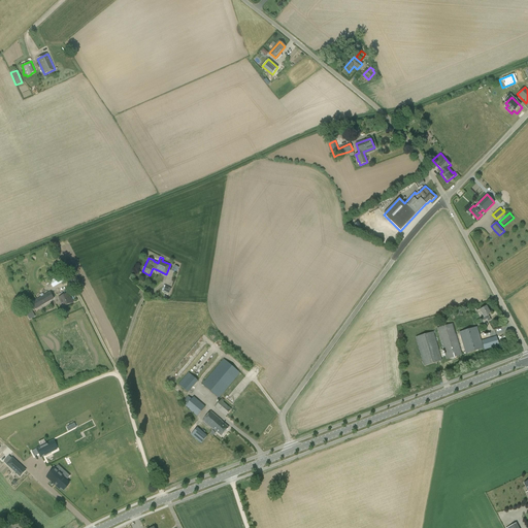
[(53,288),(61,283),(57,275),(51,279),(52,282),(50,283),(53,288)]
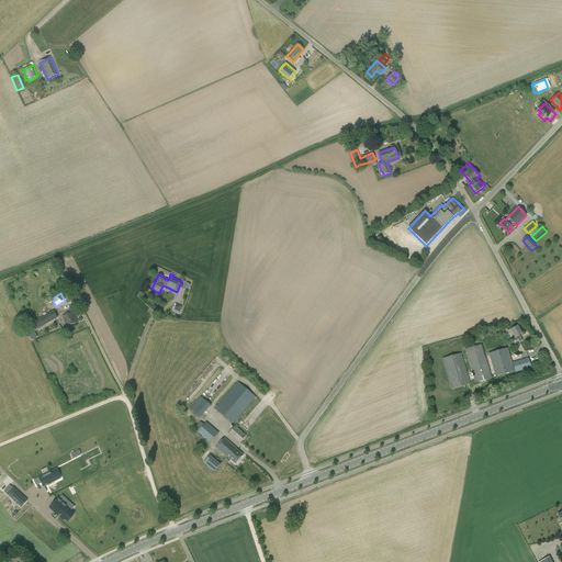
[(182,306),(176,304),(172,311),(179,313),(182,306)]
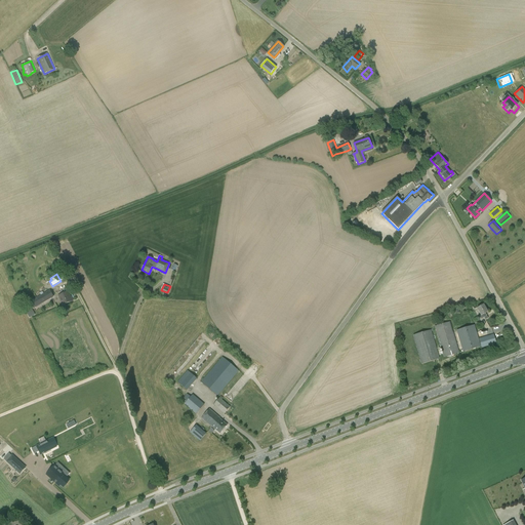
[(49,291),(36,298),(39,305),(53,296),(49,291)]
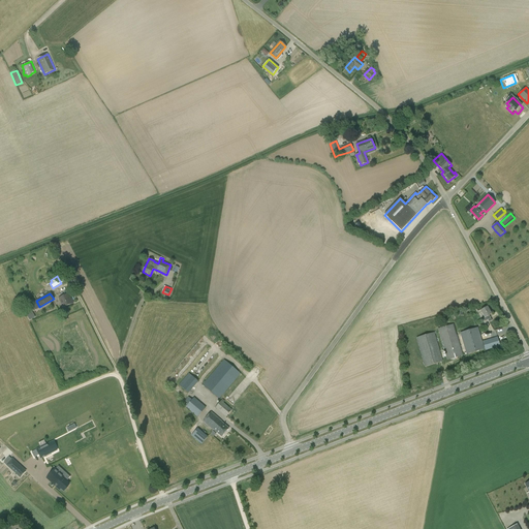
[(63,308),(73,303),(72,301),(69,293),(59,299),(61,304),(63,308)]
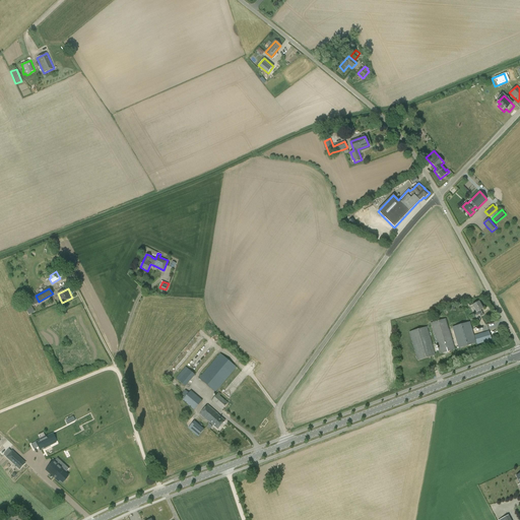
[(28,301),(24,303),(27,308),(25,309),(28,315),(35,312),(31,306),(39,302),(36,296),(28,301)]
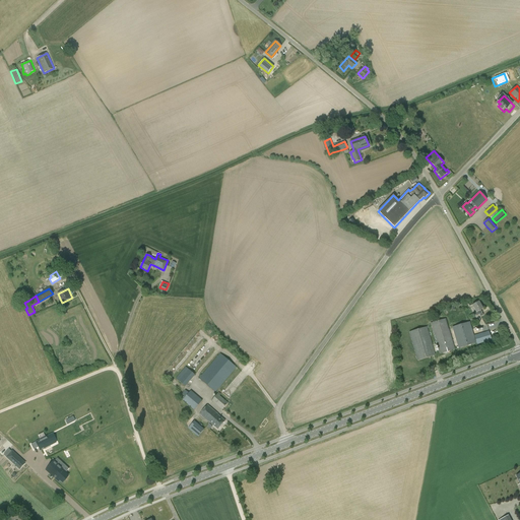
[(482,313),(480,310),(483,309),(479,302),(472,306),(476,312),(474,313),(476,316),(479,315),(482,320),(488,318),(483,312),(482,313)]
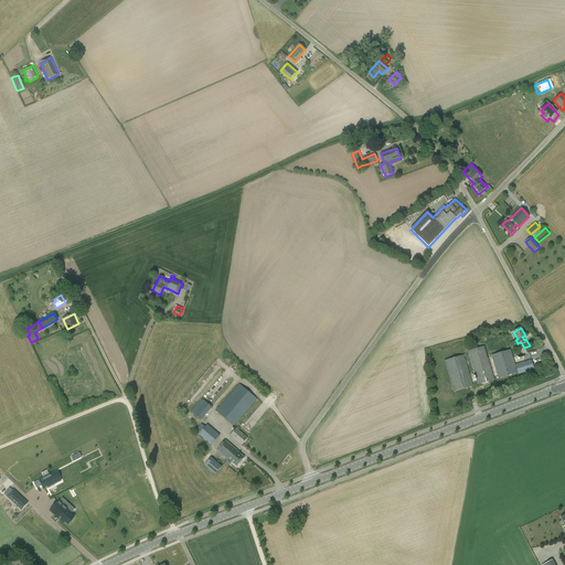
[(468,351),(478,385),(494,380),(488,358),(484,347),(468,351)]
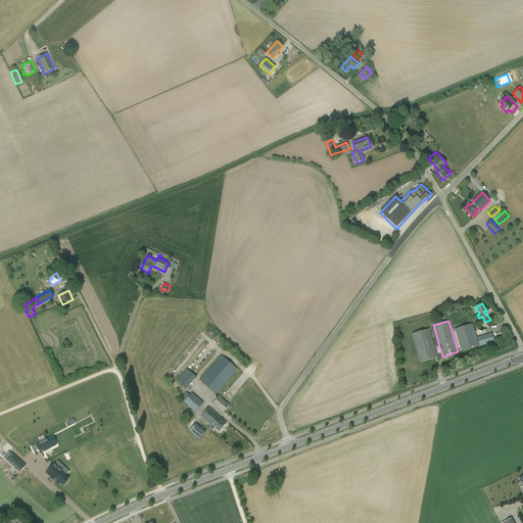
[(473,324),(456,329),(462,350),(479,345),(475,333),(473,324)]
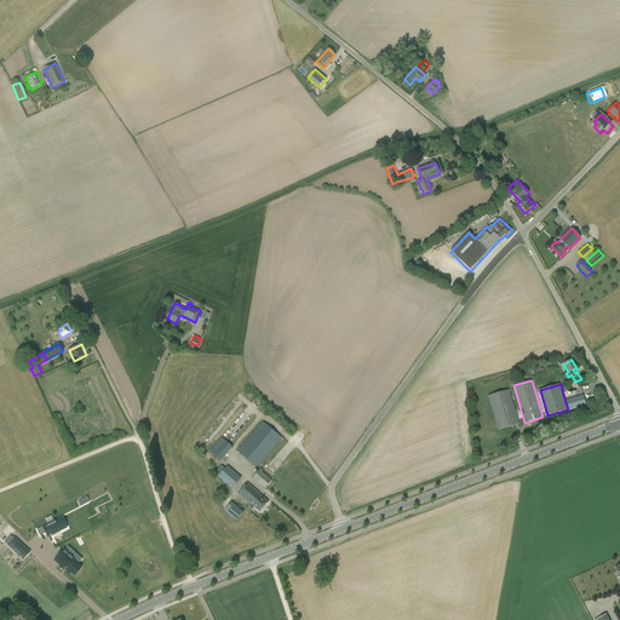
[(514,425),(518,424),(509,390),(488,396),(498,430),(514,425)]
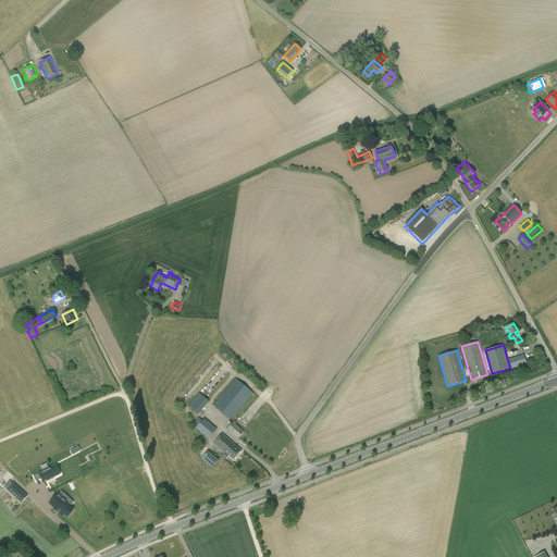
[(524,355),(509,359),(511,369),(527,364),(524,355)]
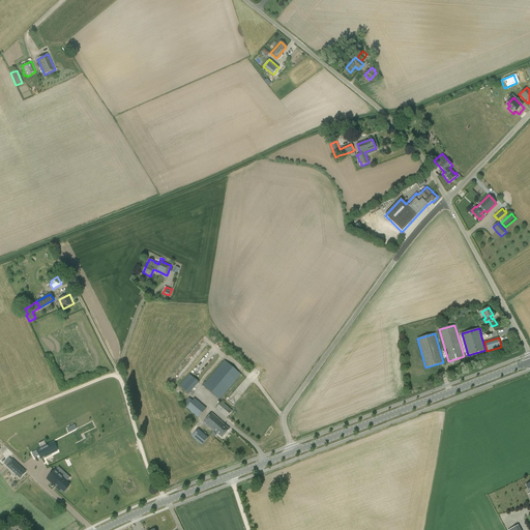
[(225,360),(203,385),(219,400),(241,375),(225,360)]
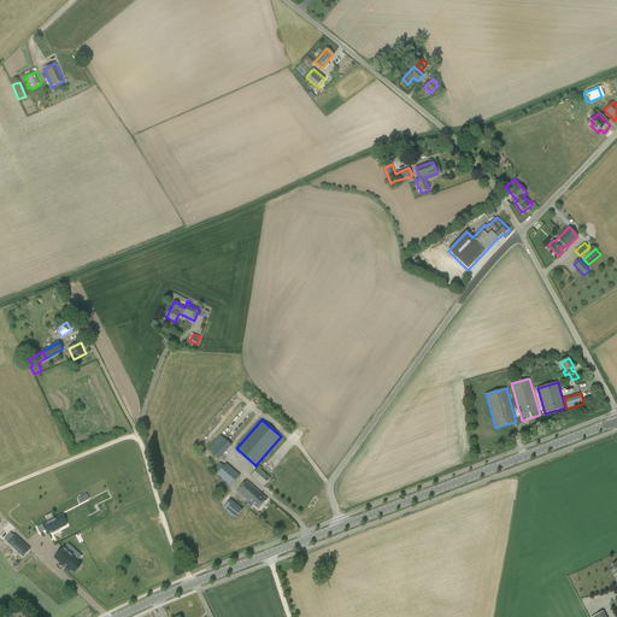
[(209,448),(219,458),(231,445),(221,435),(209,448)]
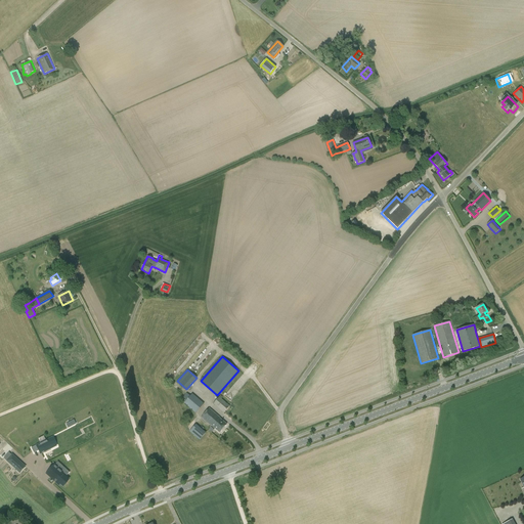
[(183,403),(195,413),(204,403),(191,394),(190,396),(186,393),(183,398),(186,400),(183,403)]
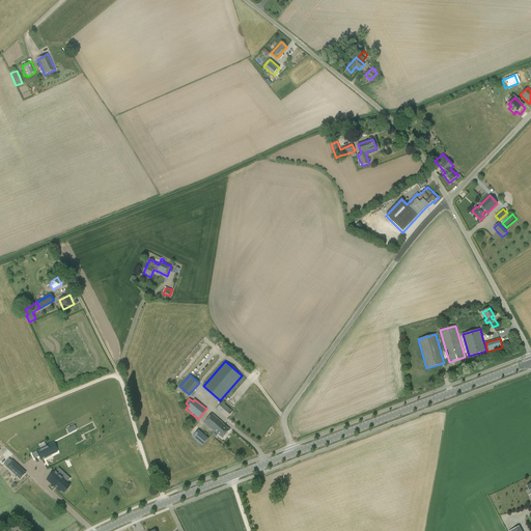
[(222,402),(216,410),(227,419),(229,416),(232,412),(232,411),(222,402)]
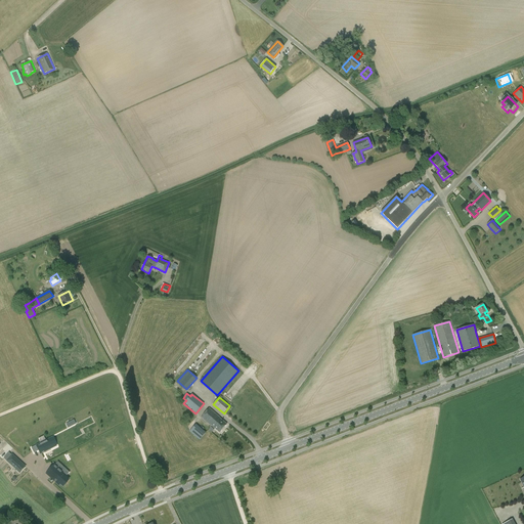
[(220,418),(209,408),(202,418),(211,427),(212,426),(220,433),(226,425),(219,419),(220,418)]
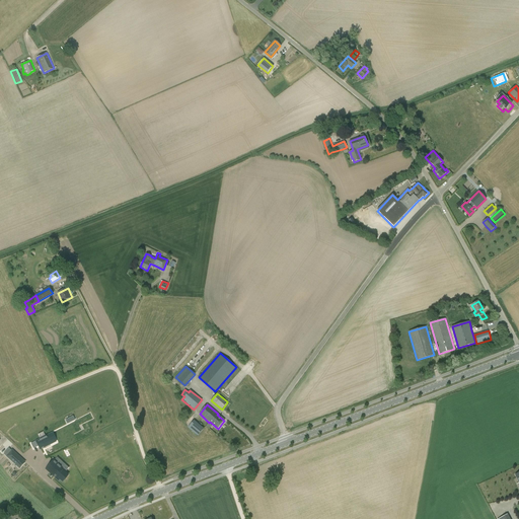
[(188,428),(198,436),(204,429),(194,420),(188,428)]
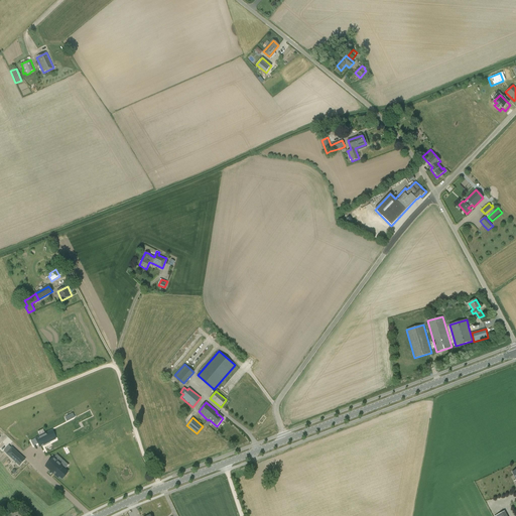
[(52,436),(49,431),(31,441),(32,444),(33,445),(38,443),(40,446),(49,441),(48,438),(52,436)]
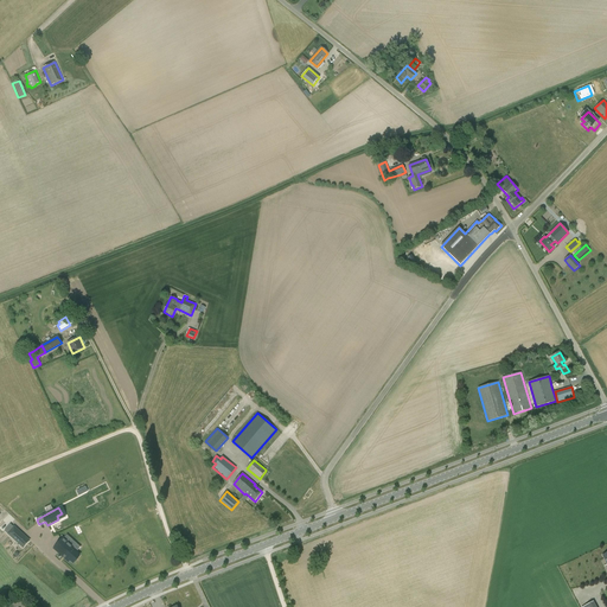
[(8,526),(4,531),(19,544),(25,537),(11,524),(8,526)]
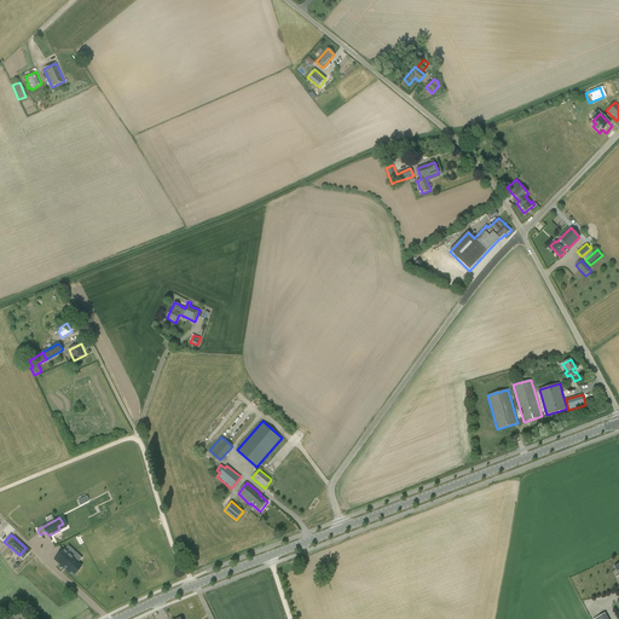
[(68,545),(56,560),(61,563),(69,573),(71,571),(75,574),(81,567),(77,563),(73,560),(75,557),(69,553),(73,549),(68,545)]
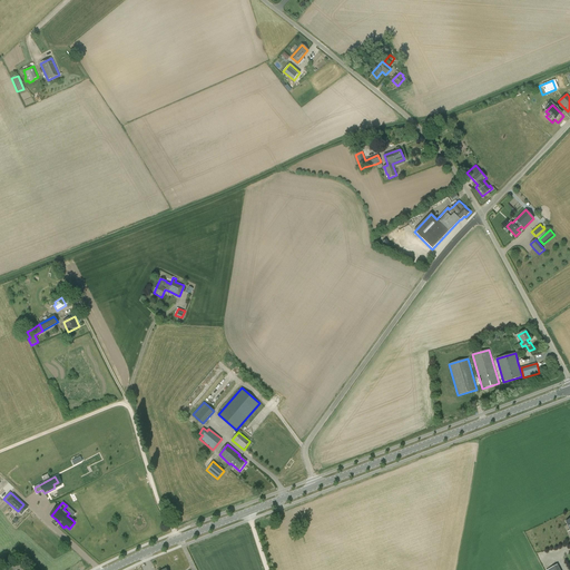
[(12,569),(16,569),(21,567),(18,560),(10,564),(12,569)]
